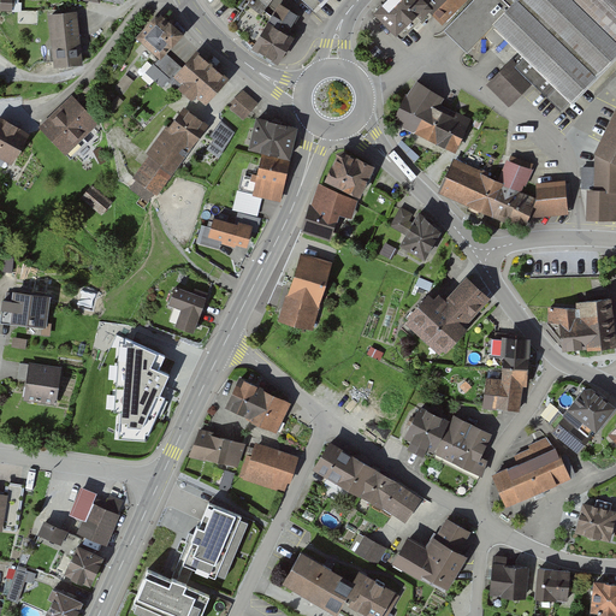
[(12,0),(1,0),(1,11),(12,12),(12,0)]
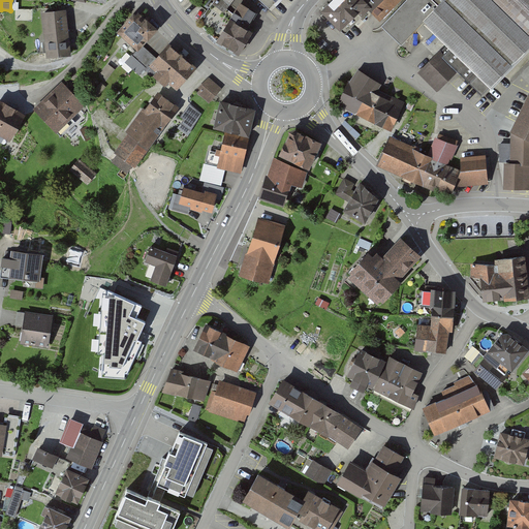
[(234,0),(215,0),(214,3),(225,11),(234,0)]
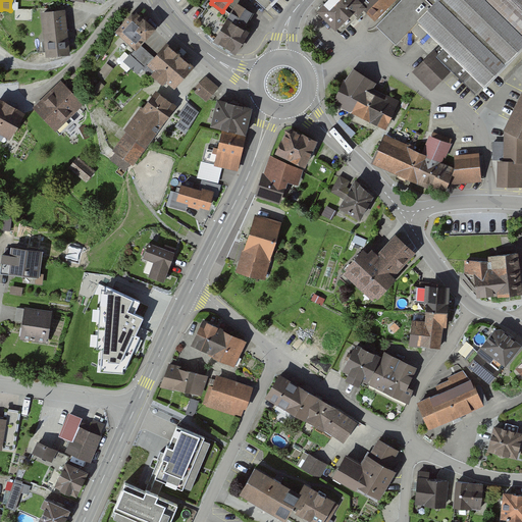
[(480,99),(521,56),(521,0),(326,0),(319,8),(346,34),(368,11),(404,46),(417,33),(427,43),(422,48),(432,58),(416,73),(436,93),(455,73),(480,99)]
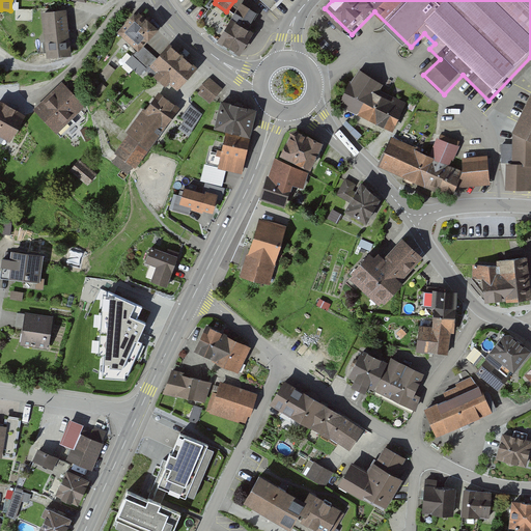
[(258,14),(243,5),(223,42),(248,54),(258,32),(251,28),(258,14)]
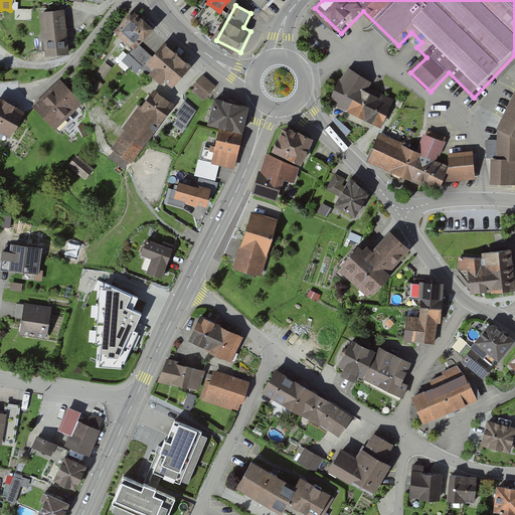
[(40,10),(45,53),(69,51),(64,8),(40,10)]
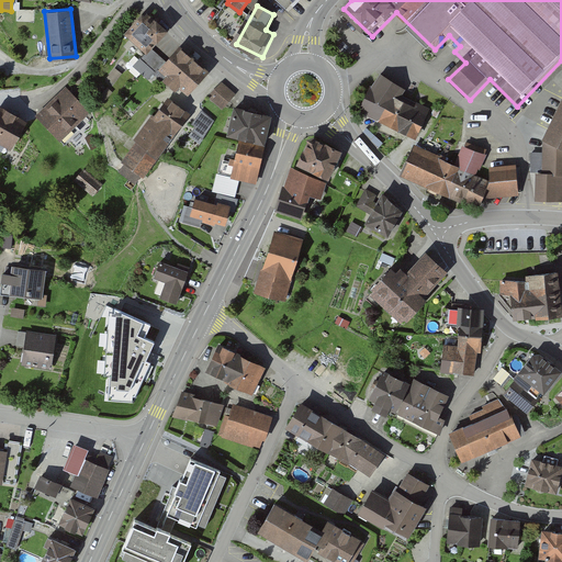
[(147,11),(145,14),(142,11),(124,32),(147,52),(152,47),(167,29),(147,11)]
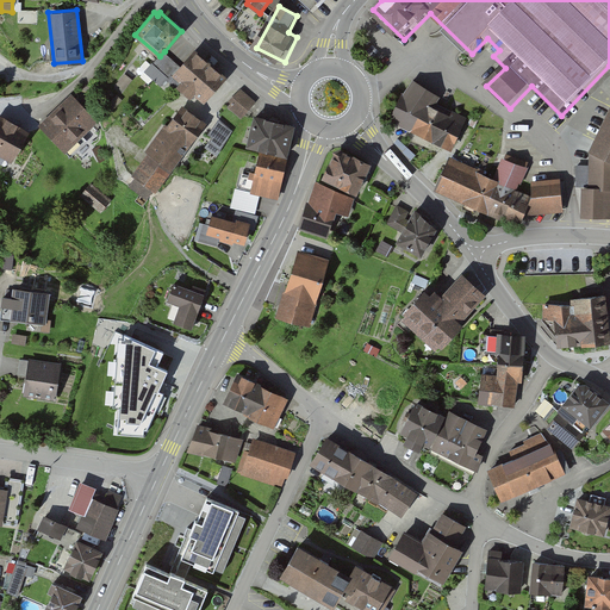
[(205,103),(228,76),(195,48),(180,64),(172,74),(205,103)]
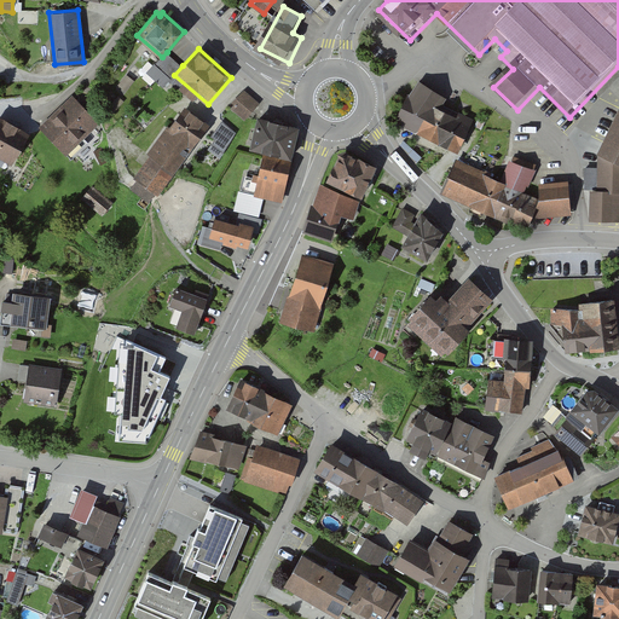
[(175,59),(167,52),(162,57),(156,64),(172,77),(174,75),(183,65),(175,59)]
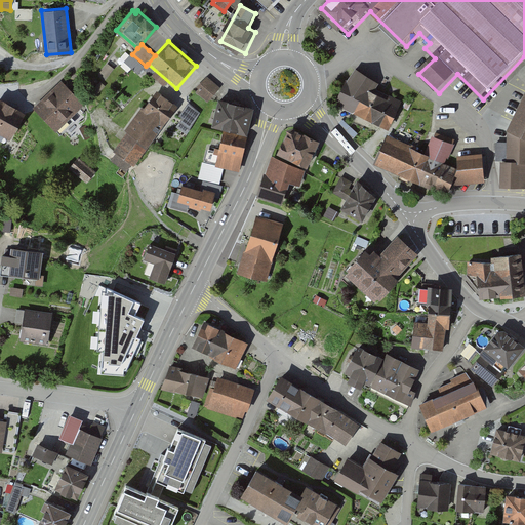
[(146,66),(132,54),(125,62),(139,73),(146,66)]
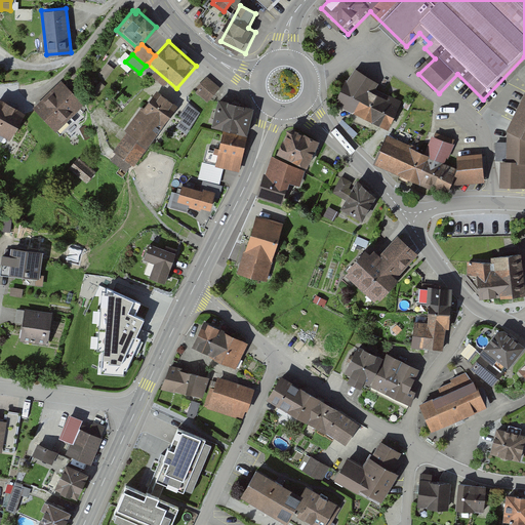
[(114,69),(108,64),(101,72),(107,77),(114,69)]
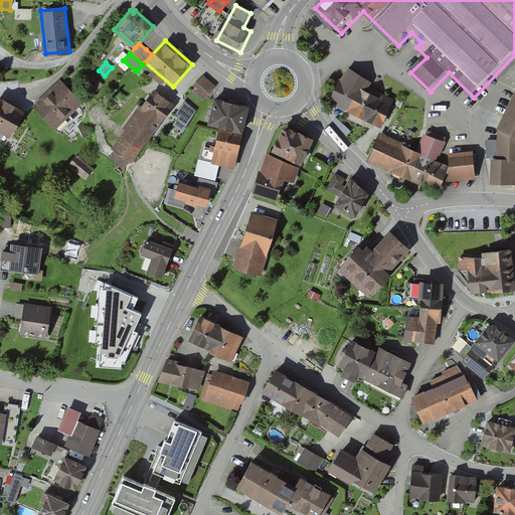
[(375,82),(348,70),(333,105),(387,130),(400,103),(372,90),(375,82)]
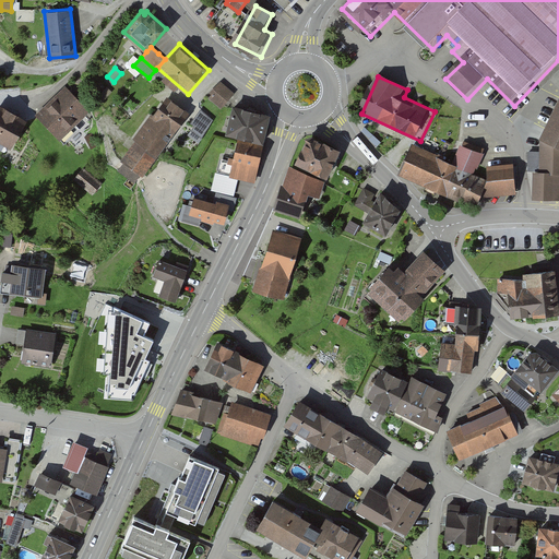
[(212,95),(209,98),(223,110),(237,94),(221,81),(210,93),(212,95)]
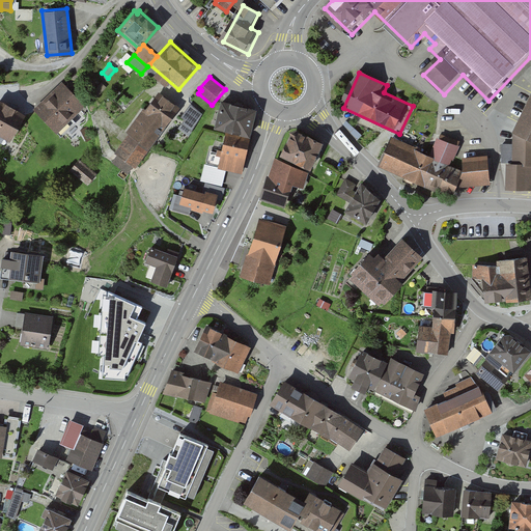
[(107,87),(102,83),(90,94),(94,99),(107,87)]
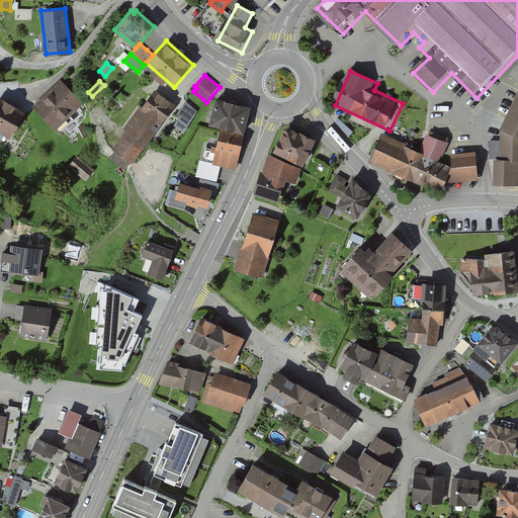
[(87,107),(65,84),(38,108),(62,132),(87,107)]
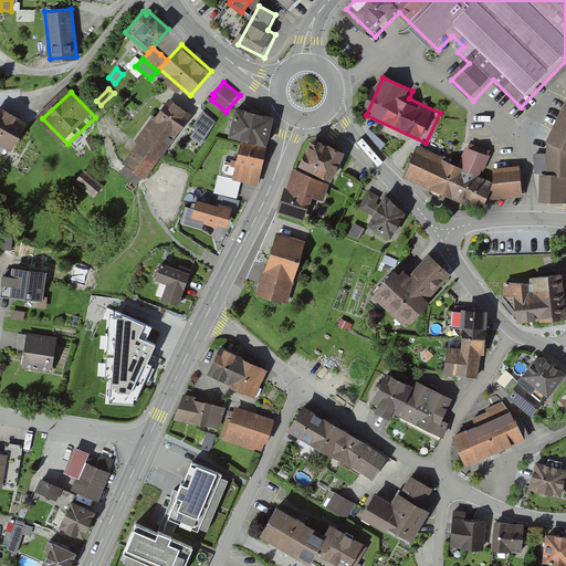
[(145,177),(192,114),(169,97),(123,160),(126,163),(144,176),(145,177)]
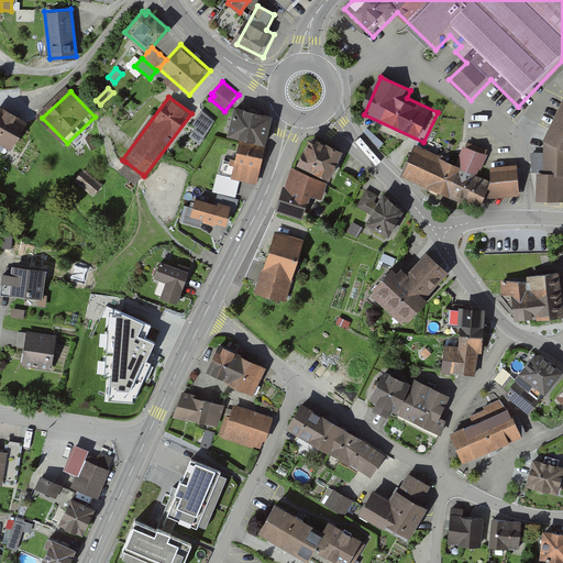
[(271,116),(238,107),(230,134),(263,143),(271,116)]
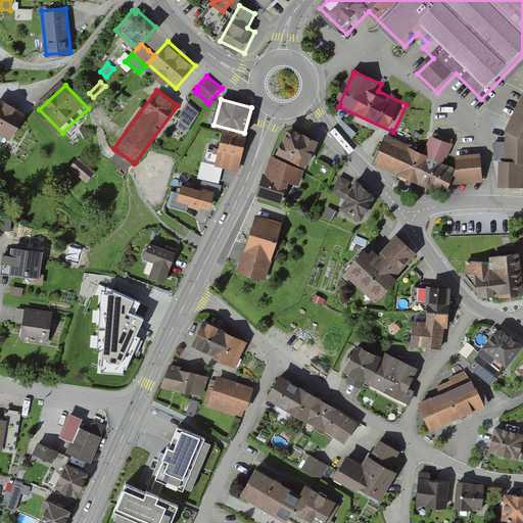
[(26,116),(0,100),(0,133),(11,140),(26,116)]
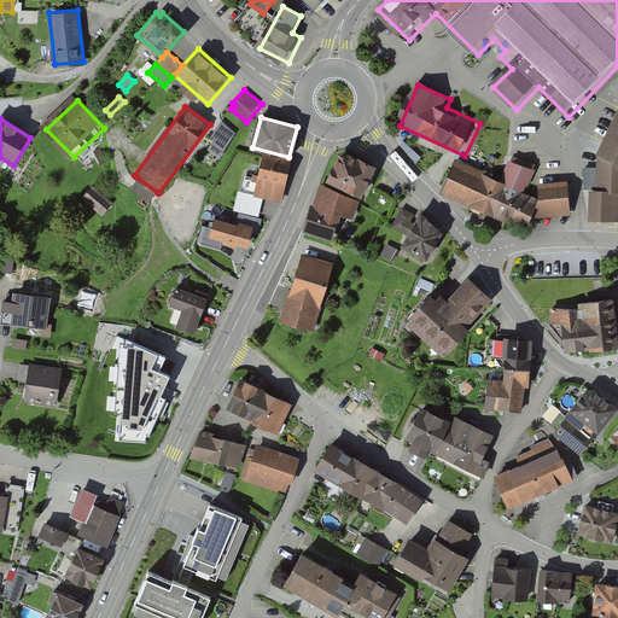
[(208,149),(220,158),(235,133),(222,121),(210,135),(215,139),(208,149)]
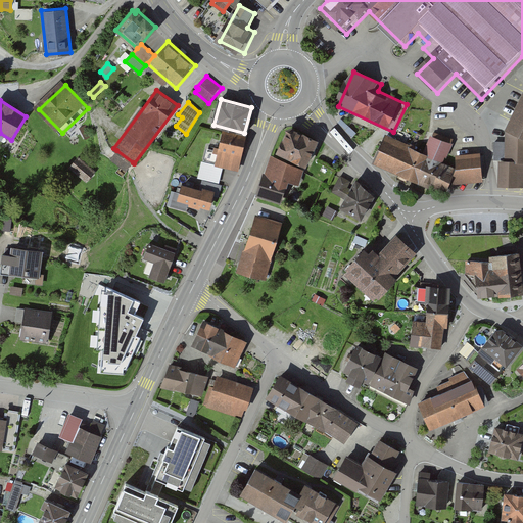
[(522,107),(511,131),(511,141),(501,141),(500,160),(503,160),(504,186),(522,187),(522,107)]
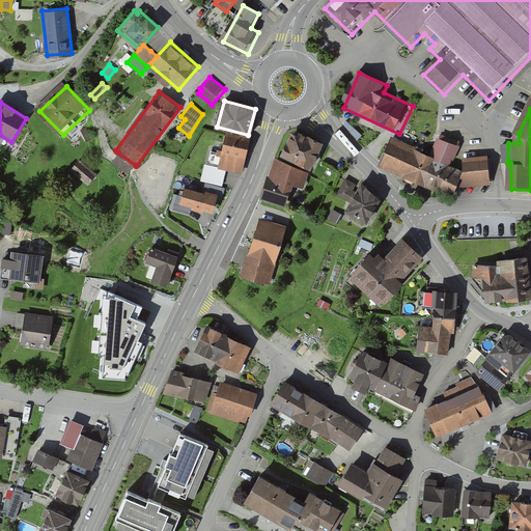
[(324,144),(292,129),(280,155),(310,170),(324,144)]
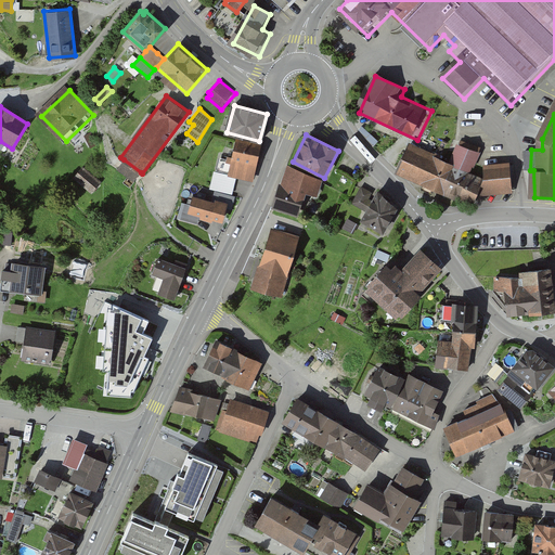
[(259,143),(239,139),(237,141),(233,160),(219,158),(217,171),(236,176),(252,179),(259,143)]
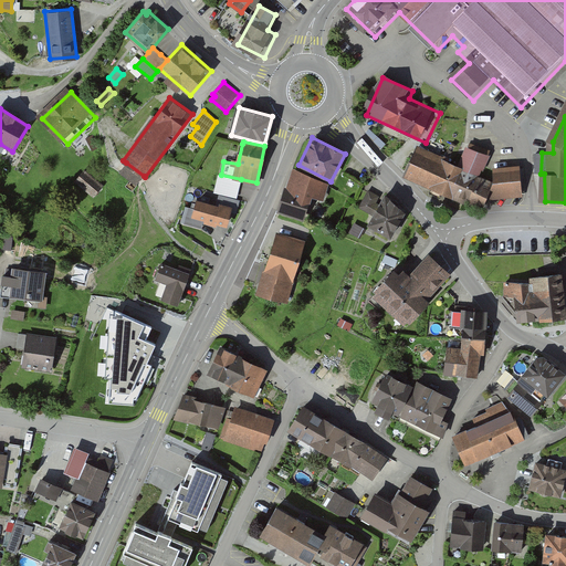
[(458,163),(418,145),(405,175),(482,208),(494,180),(480,175),(488,155),(465,145),(458,163)]
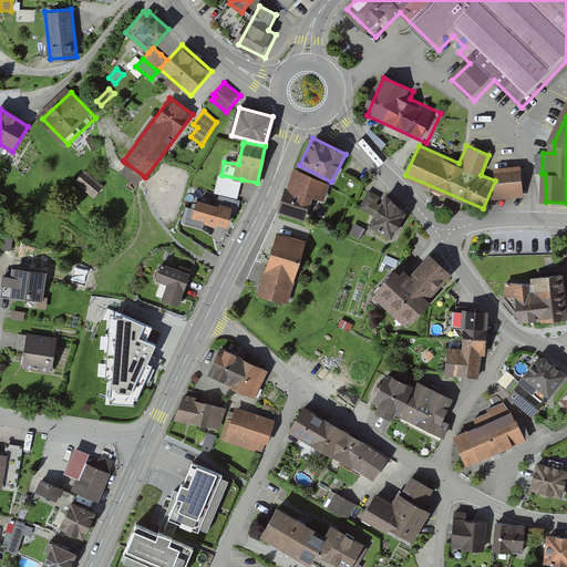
[(144,176),(126,163),(120,172),(137,185),(144,176)]
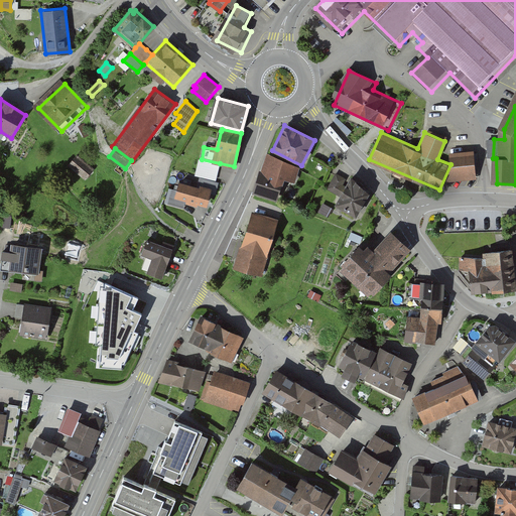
[(474,151),(448,153),(449,177),(475,176),(474,151)]
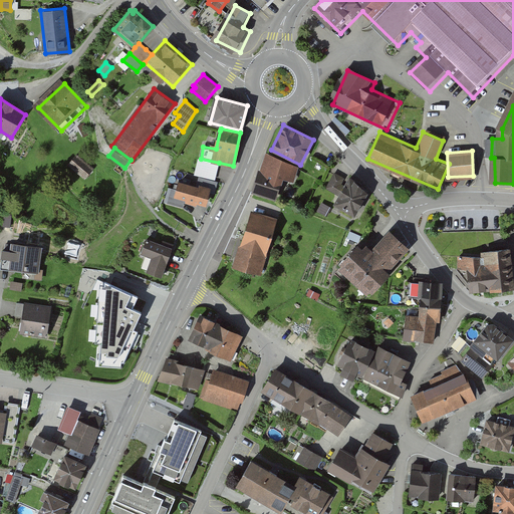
[(85,179),(94,170),(79,155),(70,164),(85,179)]
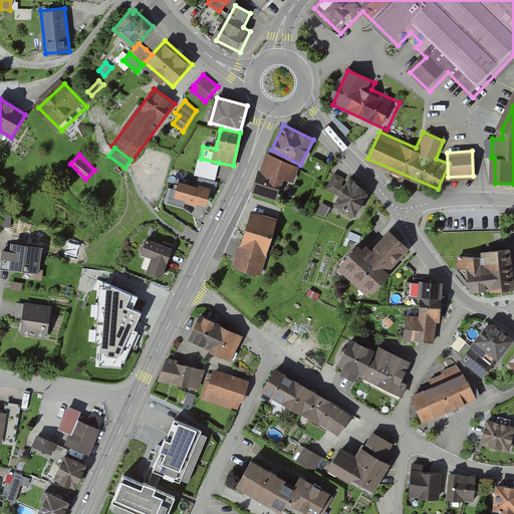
[(300,168),(267,156),(261,173),(259,172),(251,194),(278,204),(286,181),(294,184),(300,168)]
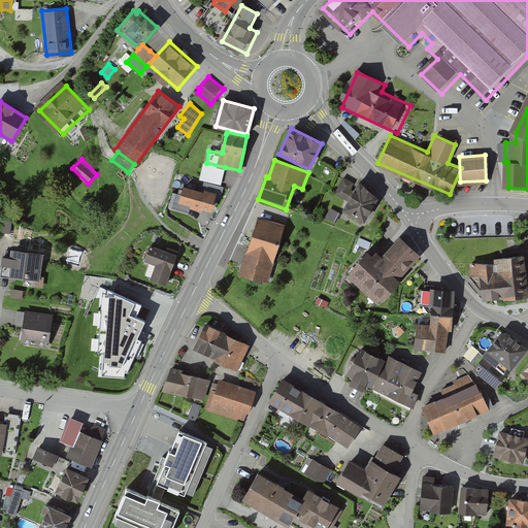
[(223,175),(225,167),(206,163),(203,162),(199,179),(221,185),(223,175)]
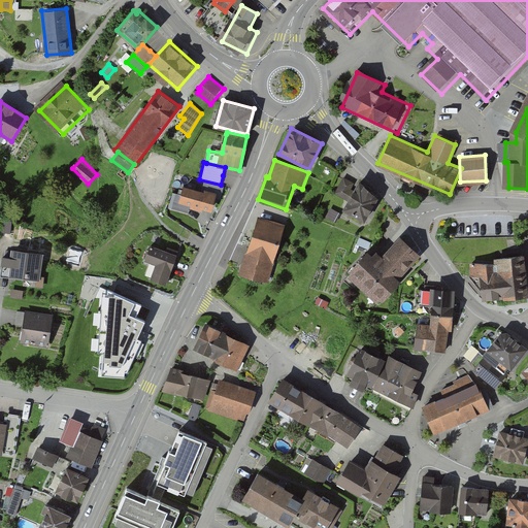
[(382,196),(359,184),(354,192),(351,190),(355,184),(343,178),(335,194),(349,201),(343,211),(366,224),(382,196)]
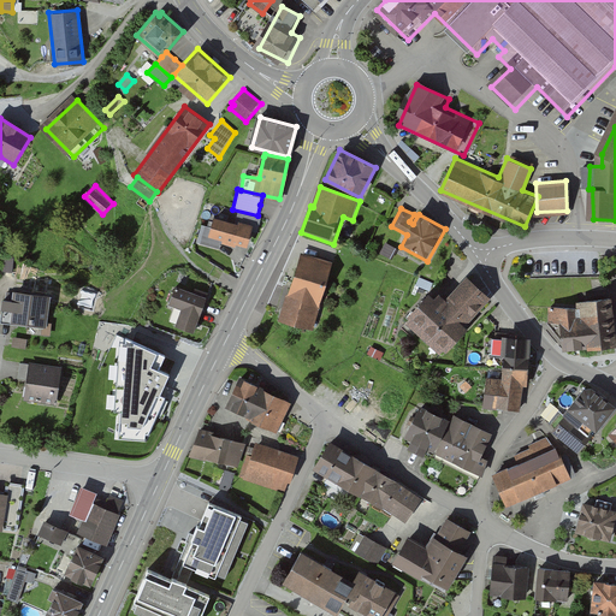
[(253,226),(214,215),(211,227),(205,225),(199,244),(219,249),(221,240),(248,247),(253,226)]
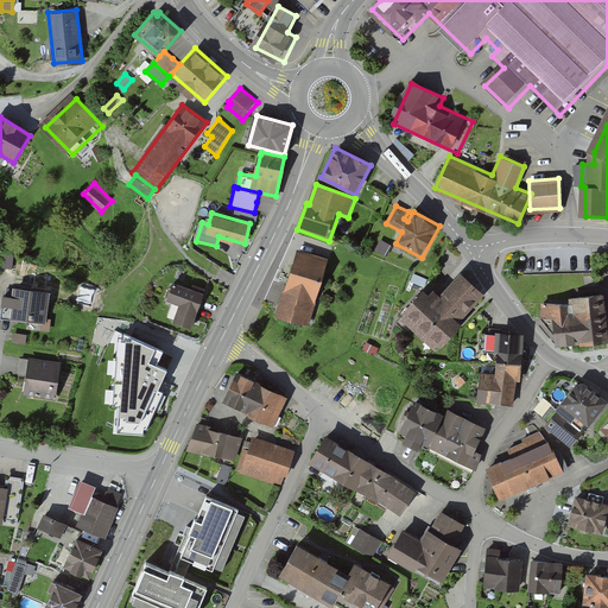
[(392,247),(381,241),(375,251),(386,258),(392,247)]
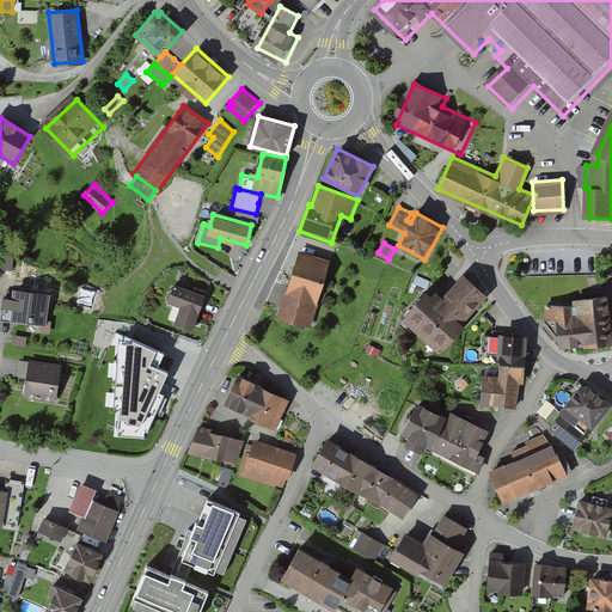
[(335,263),(304,254),(285,320),(316,329),(335,263)]
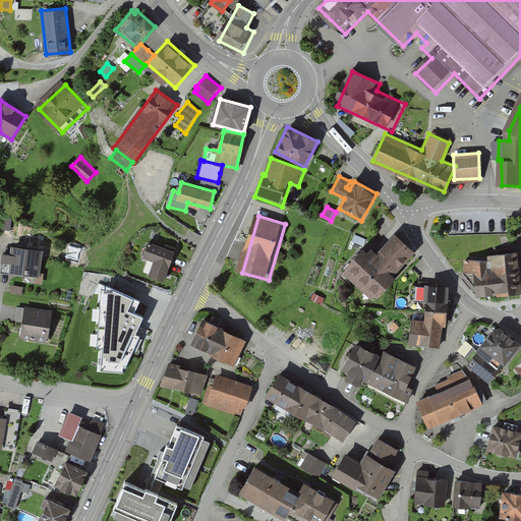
[(366,240),(355,235),(352,242),(363,246),(366,240)]
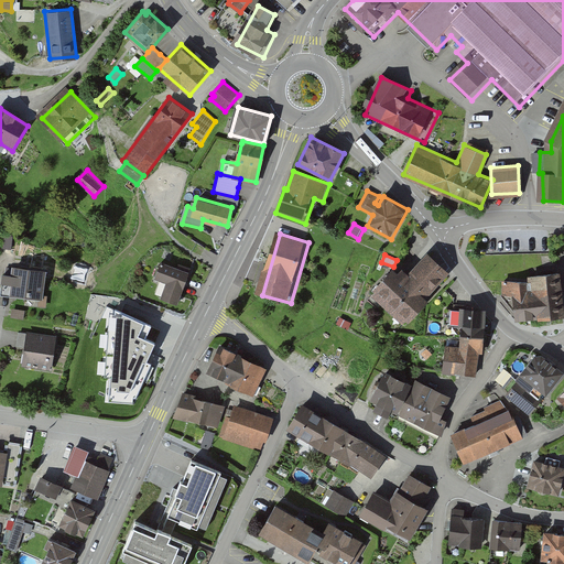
[(402,272),(387,289),(390,291),(383,297),(413,325),(415,322),(420,325),(438,304),(434,301),(458,273),(437,255),(418,277),(411,271),(407,275),(402,272)]
